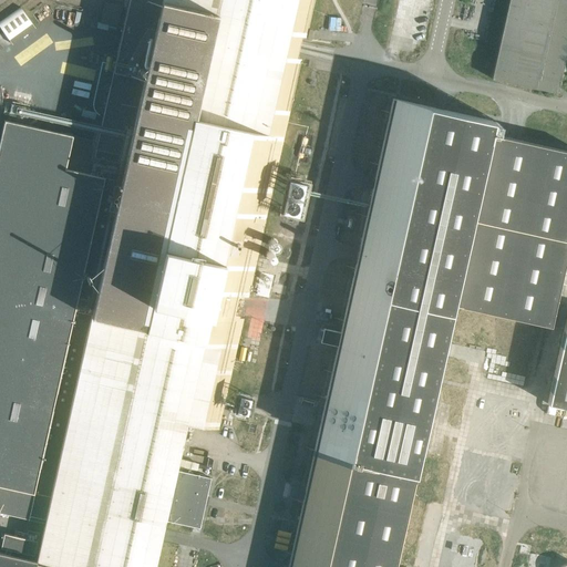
[(129,0),(122,29),(121,34),(115,62),(113,72),(144,79),(144,80),(113,73),(110,85),(105,105),(98,142),(96,145),(95,150),(90,174),(71,169),(64,168),(71,140),(72,135),(72,134),(65,132),(64,134),(34,127),(4,120),(0,137),(0,512),(44,523),(37,560),(66,566),(153,566),(164,521),(199,528),(210,478),(175,470),(186,422),(219,430),(244,320),(243,320),(243,319),(237,318),(241,296),(248,297),(249,297),(251,286),(264,233),(274,185),(301,61),(301,60),(295,59),(296,54),(299,41),(300,37),(307,38),(315,0),(129,0)]
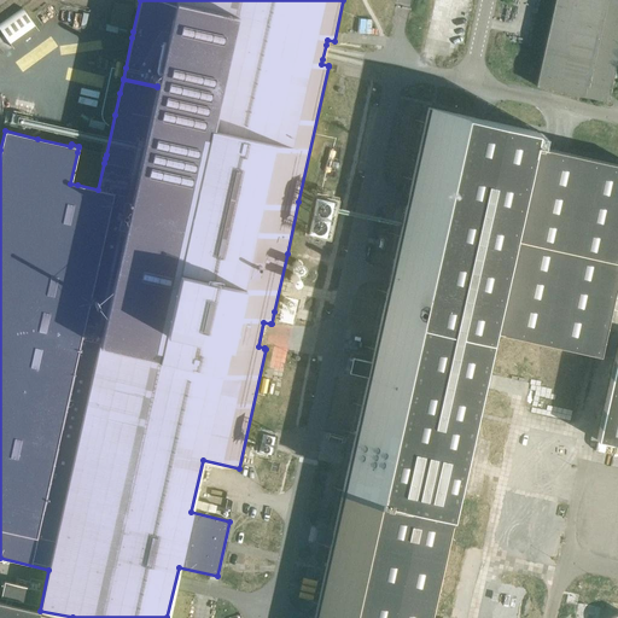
[(617,48),(617,0),(554,0),(535,86),(606,101),(617,48)]
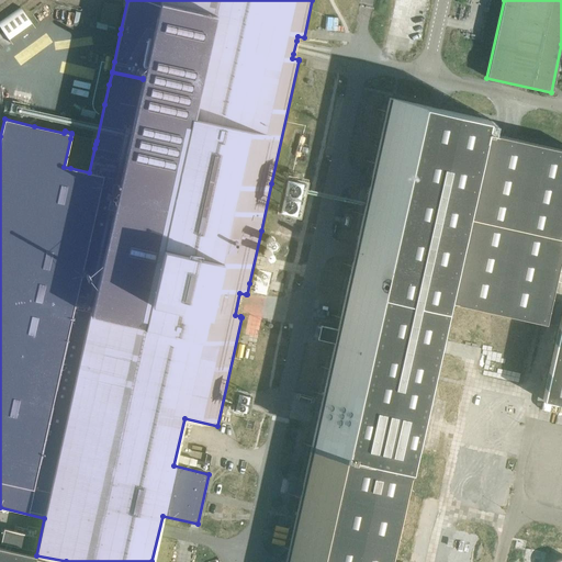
[(121,6),(104,2),(100,23),(116,26),(121,6)]
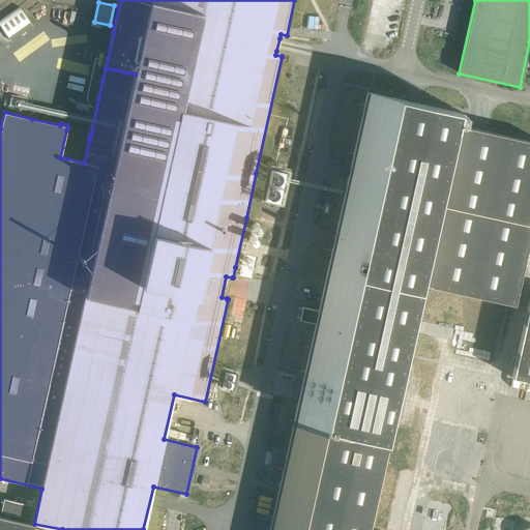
[(0,20),(0,25),(11,41),(33,26),(19,7),(0,20)]
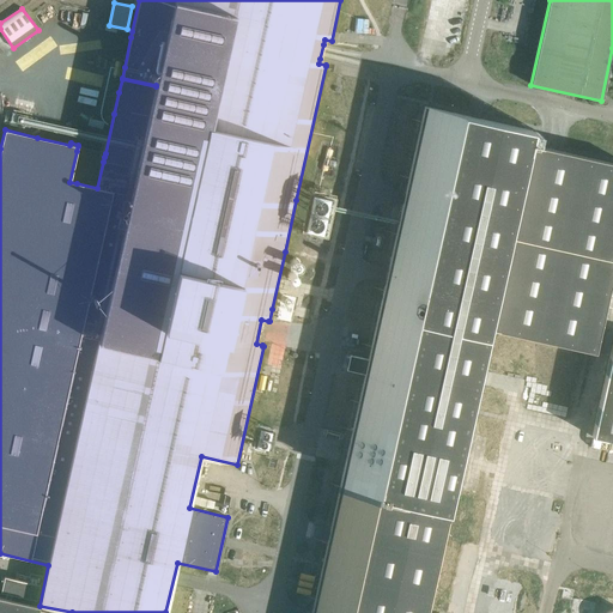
[(310,612),(72,612),(40,606),(0,596),(0,612),(424,612),(438,551),(487,328),(594,352),(612,267),(612,163),(528,145),(532,131),(424,107),(386,279),(368,359),(350,356),(346,370),(364,375),(362,388),(329,530),(310,612)]
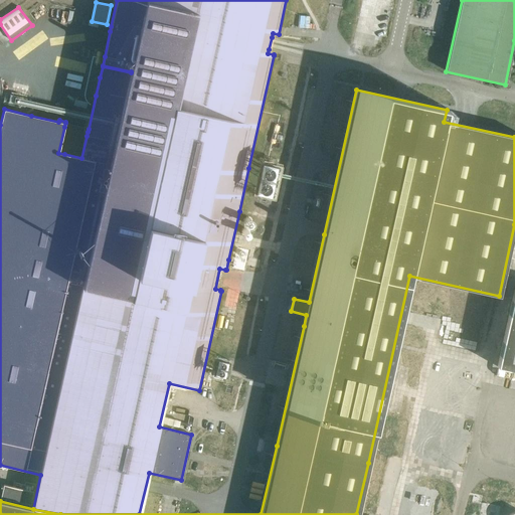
[(71,125),(65,123),(64,127),(58,153),(64,154),(81,158),(87,136),(88,132),(89,129),(87,128),(71,125)]
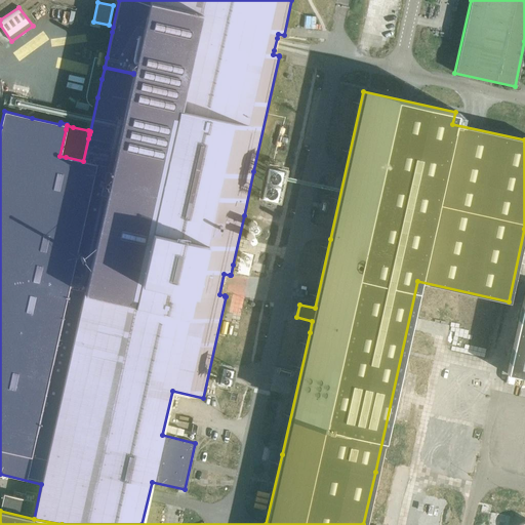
[(524,290),(507,373),(524,377),(524,290)]
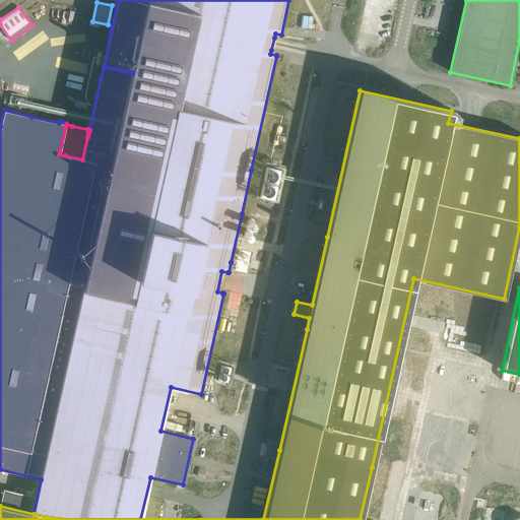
[(297,351),(298,343),(280,341),(278,352),(300,355),(300,351),(297,351)]
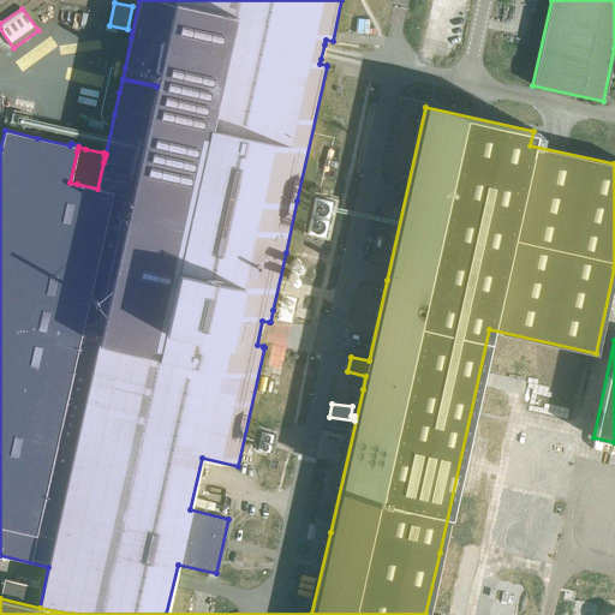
[(577,499),(578,487),(572,485),(573,484),(566,483),(563,496),(577,499)]
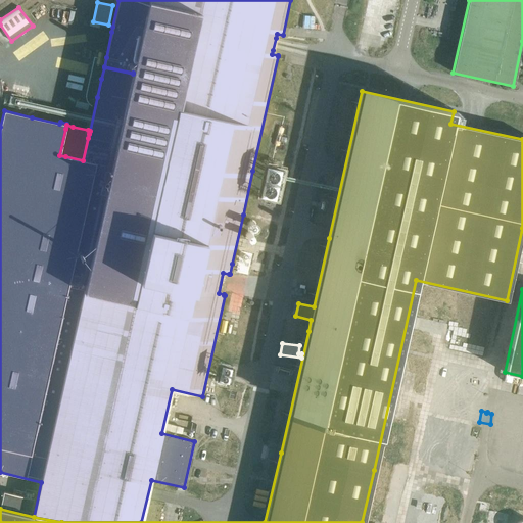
[(427,416),(417,465),(441,471),(453,421),(427,416)]
